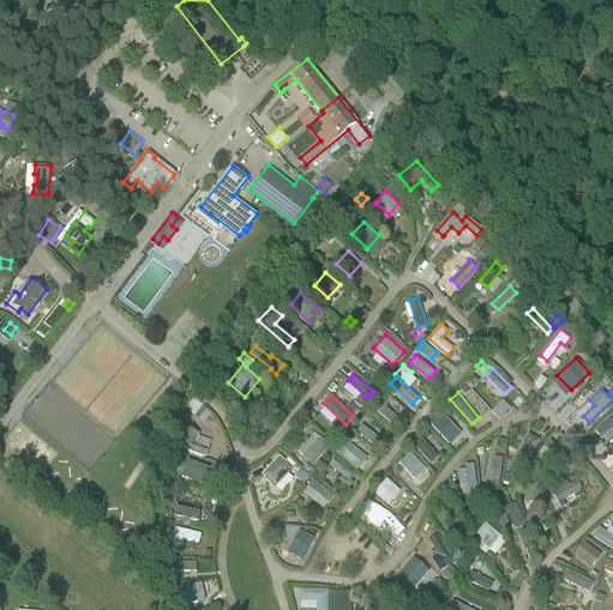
[(359,408),(352,400),(346,406),(354,414),(359,408)]
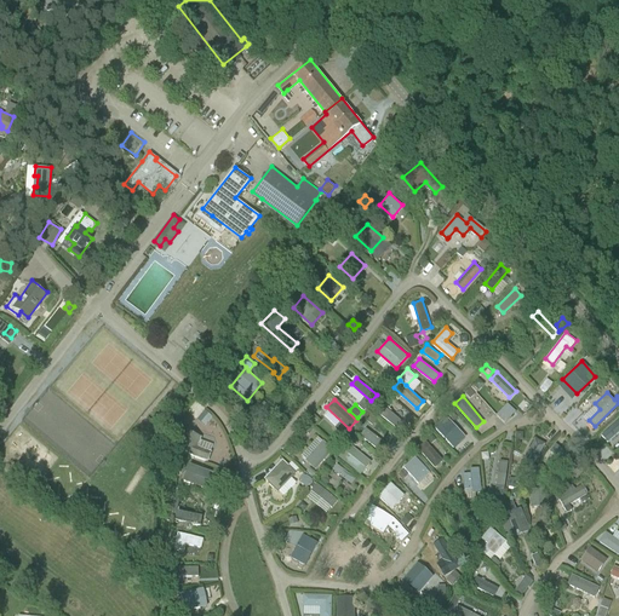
[(383,404),(378,412),(396,425),(401,419),(383,404)]
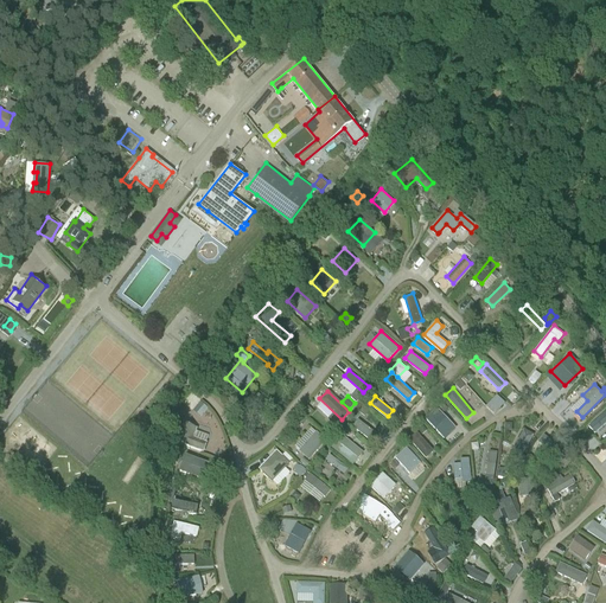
[(193,409),(201,415),(208,406),(201,401),(193,409)]
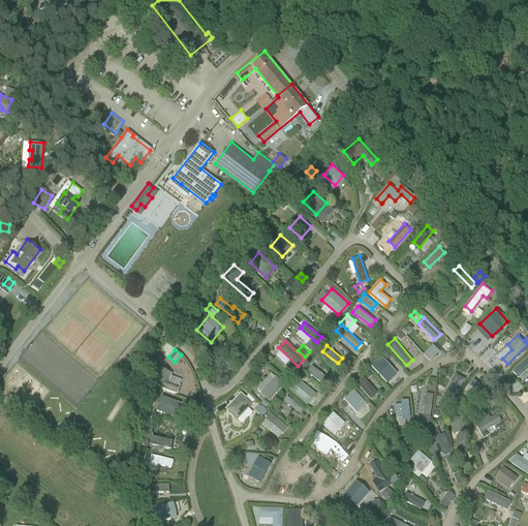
[(127,366),(132,360),(126,356),(122,361),(127,366)]
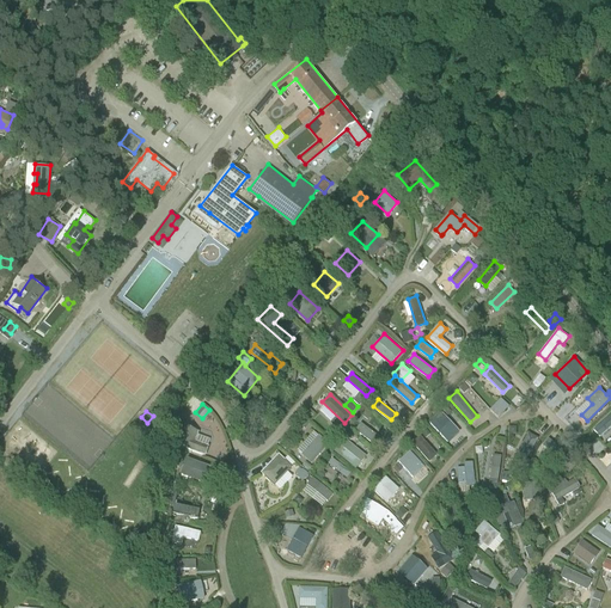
[(217,431),(219,431),(222,418),(211,415),(206,433),(209,434),(211,430),(217,431)]
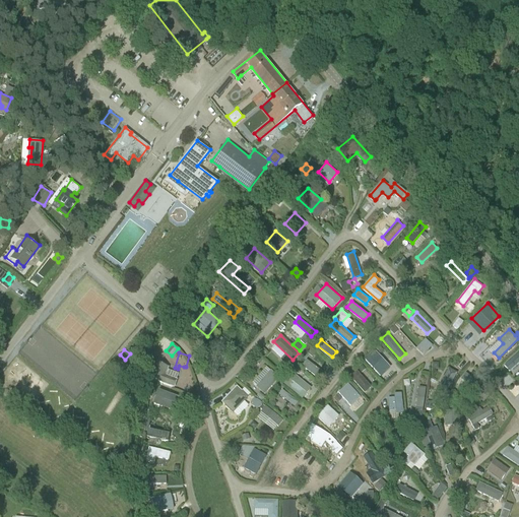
[(518,352),(505,365),(510,370),(518,361),(518,352)]
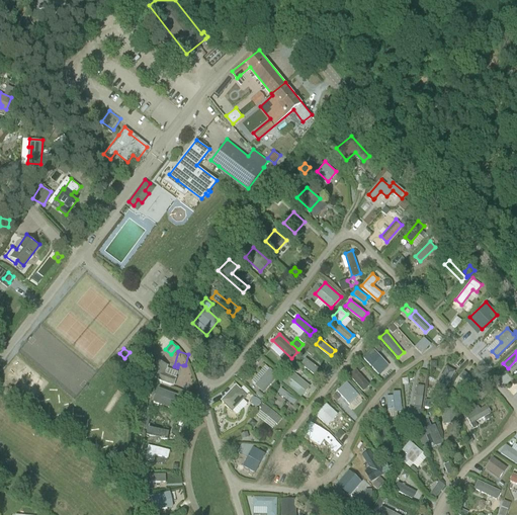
[(384,368),(369,352),(364,357),(378,373),(384,368)]
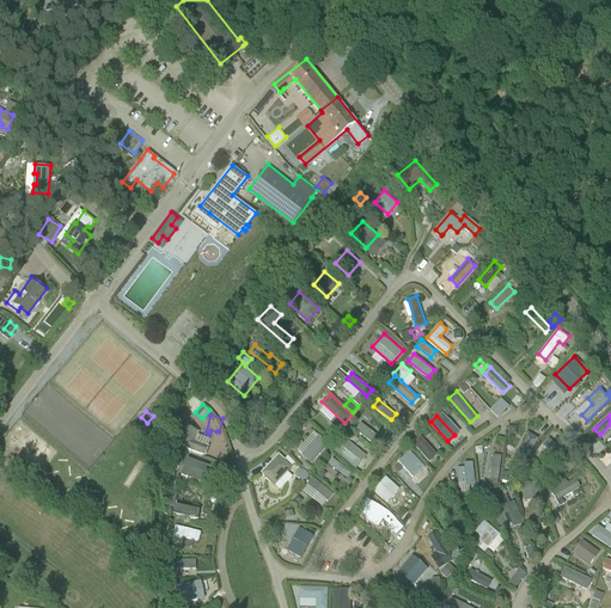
[(361,422),(355,429),(374,443),(379,436),(376,434),(378,429),(370,423),(367,427),(361,422)]
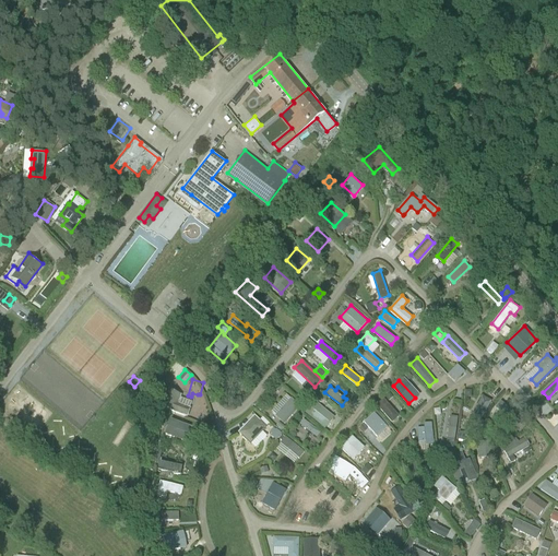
[(191,406),(179,402),(182,393),(166,388),(161,405),(188,415),(191,406)]
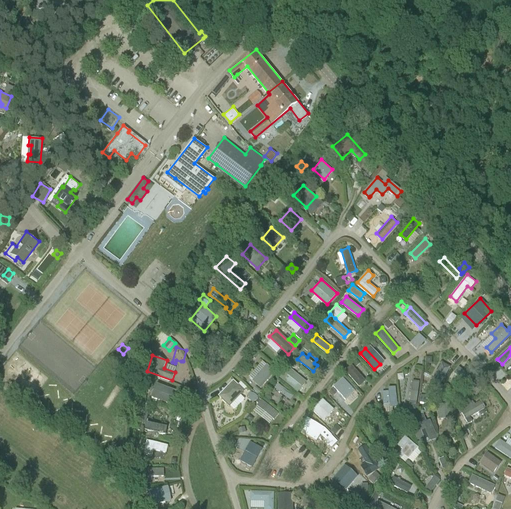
[(281,367),(285,362),(280,358),(276,363),(281,367)]
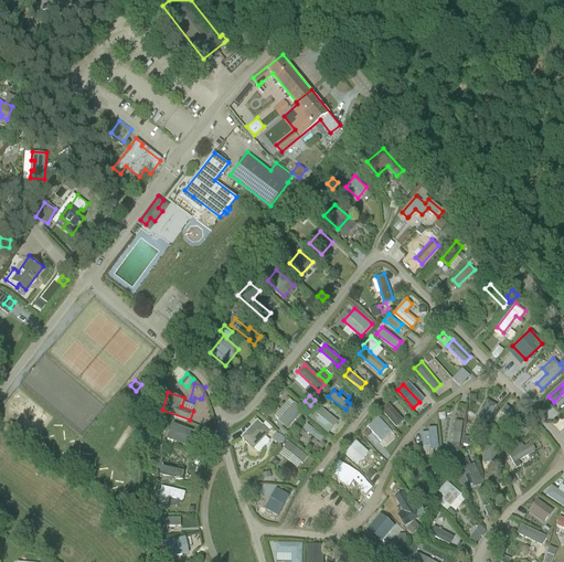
[(275,414),(279,417),(278,419),(287,427),(304,409),(295,400),(294,401),(289,398),(275,414)]
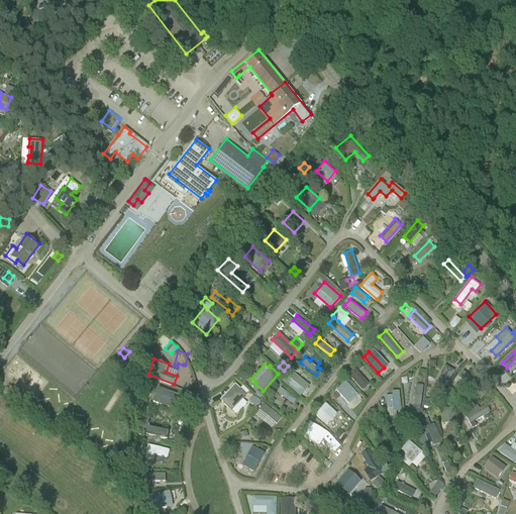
[(454,371),(446,367),(434,388),(442,393),(454,371)]
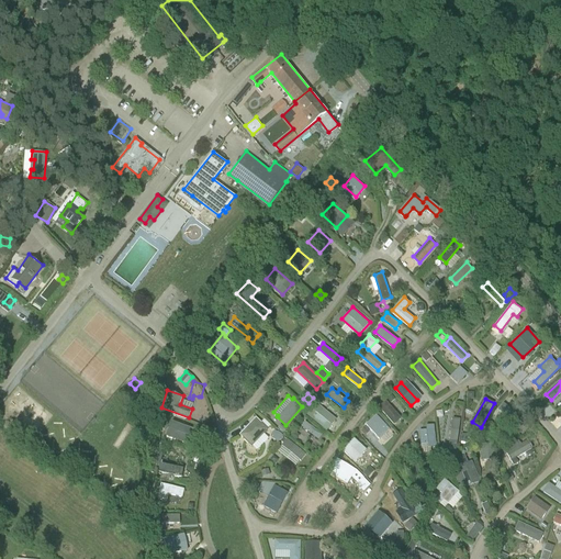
[(386,400),(380,406),(394,423),(401,417),(386,400)]
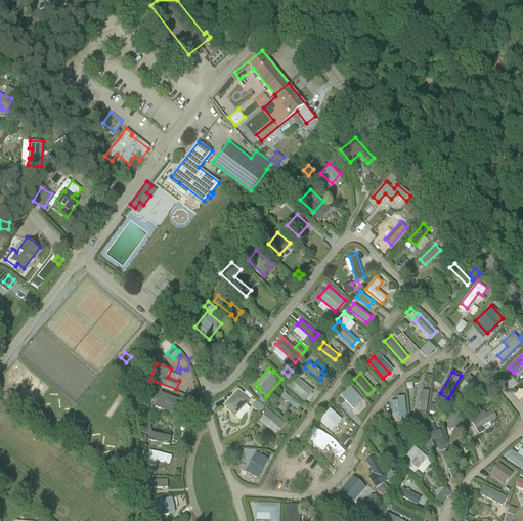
[(295,374),(286,385),(304,400),(313,389),(295,374)]
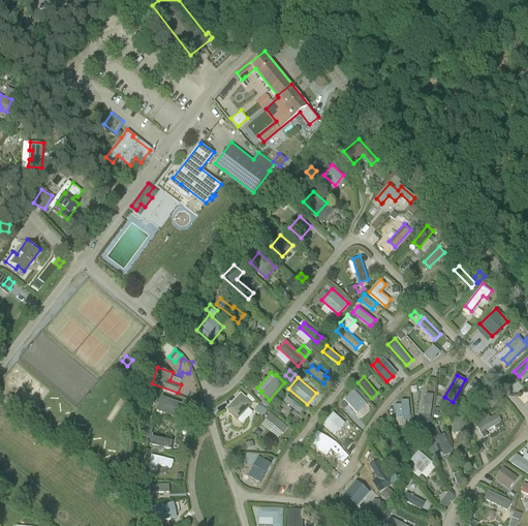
[(474,378),(469,383),(489,401),(494,396),(474,378)]
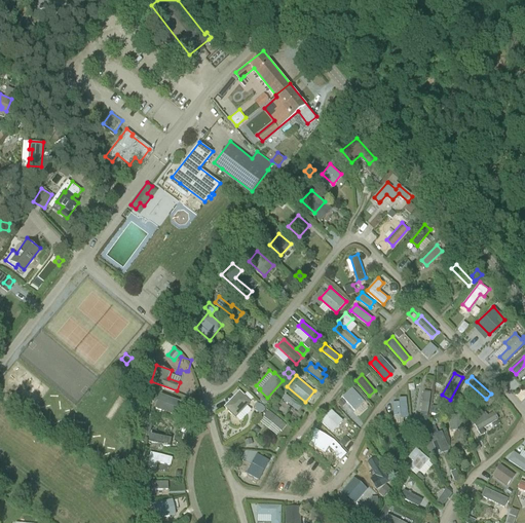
[(365,401),(351,387),(342,396),(355,409),(365,401)]
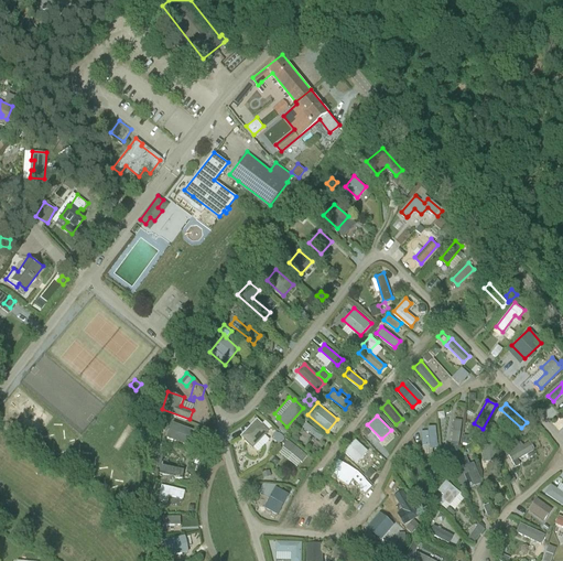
[(269,429),(257,418),(240,434),(252,446),(269,429)]
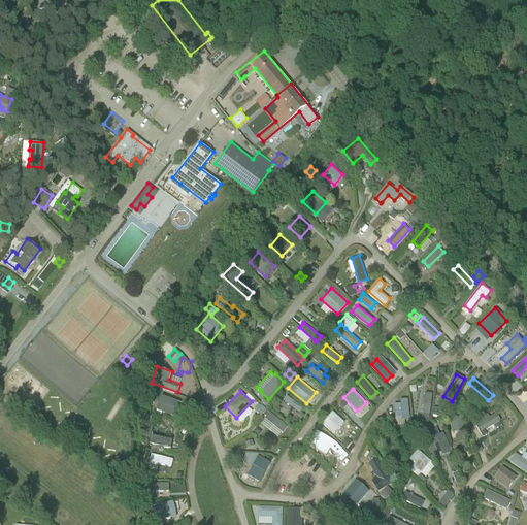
[(432,392),(425,391),(422,418),(429,419),(432,392)]
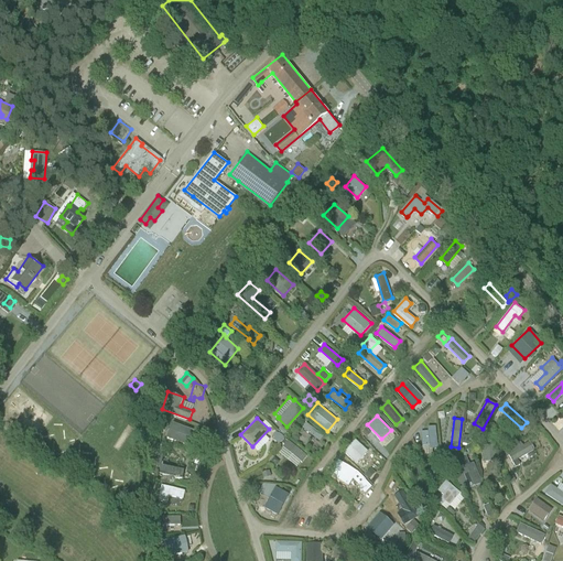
[(324,434),(306,421),(302,427),(320,440),(324,434)]
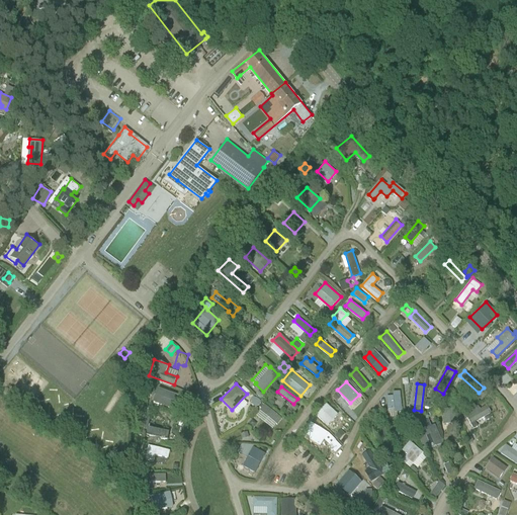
[(174,409),(179,395),(159,388),(154,402),(174,409)]
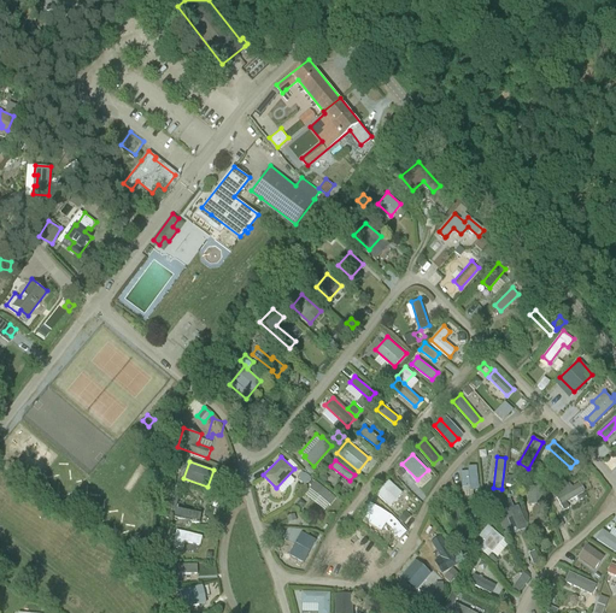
[(469,470),(462,470),(463,485),(470,485),(471,489),(480,488),(476,465),(469,465),(469,470)]
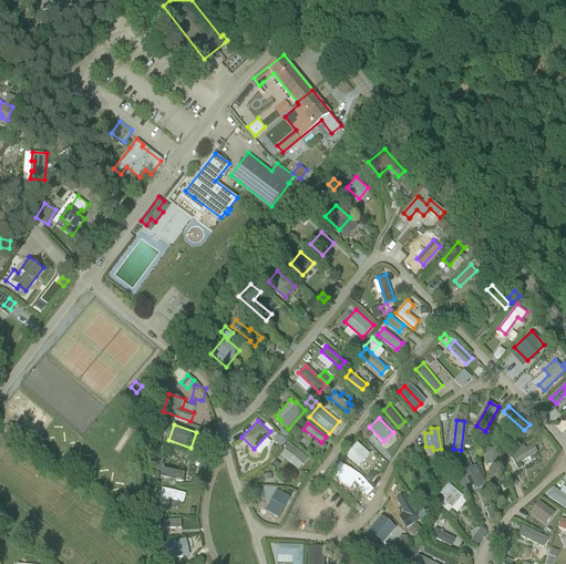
[(368,429),(363,433),(368,438),(372,433),(368,429)]
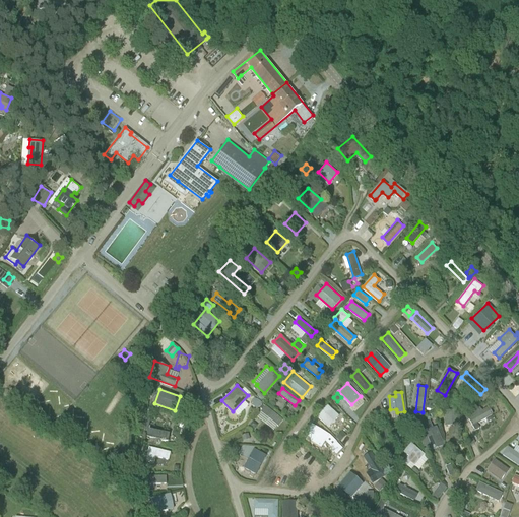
[(257,407),(262,402),(258,398),(253,404),(257,407)]
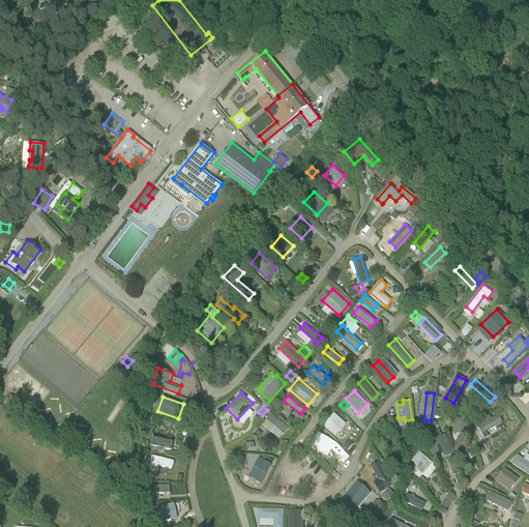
[(434,408),(433,415),(441,416),(442,409),(434,408)]
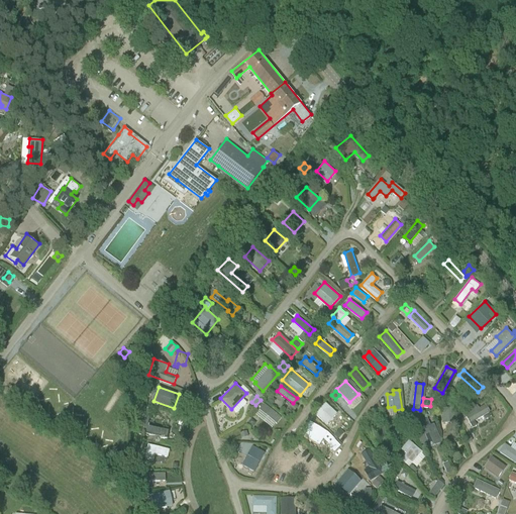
[(336,412),(326,402),(315,413),(326,423),(336,412)]
